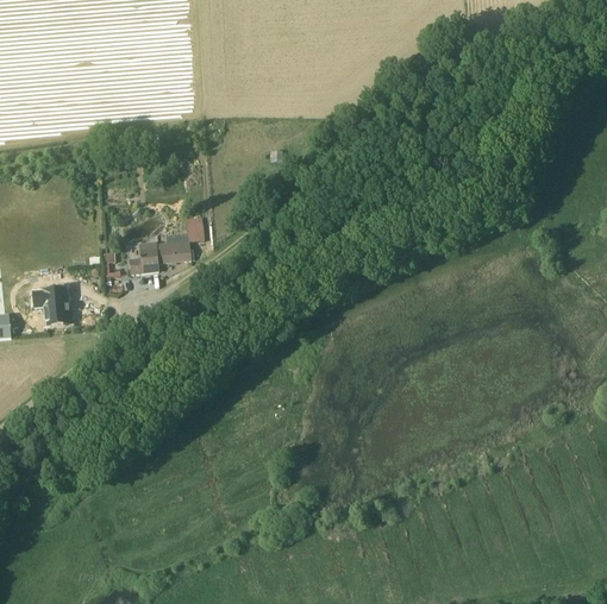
[(148,134),(130,136),(131,146),(149,145),(148,134)]
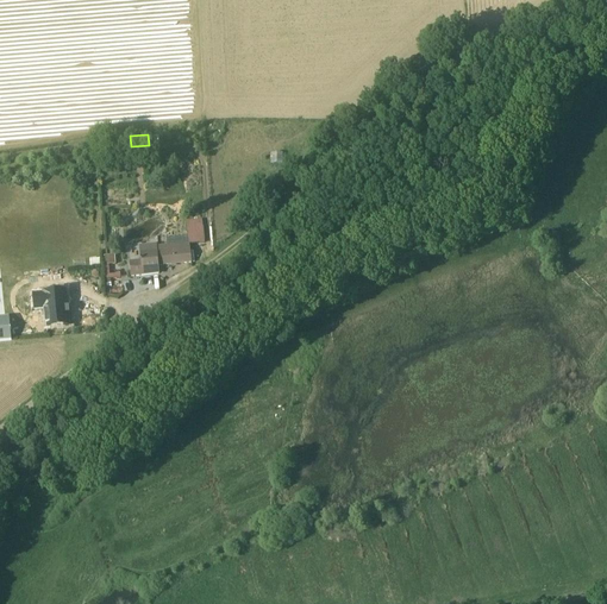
[(196,216),(186,218),(187,224),(185,224),(185,228),(187,227),(187,232),(188,241),(202,239),(201,222),(198,222),(196,216)]
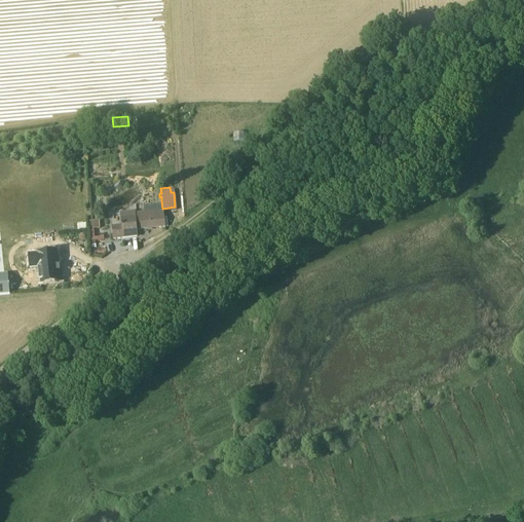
[(163,224),(162,209),(161,200),(142,202),(143,210),(134,211),(136,226),(163,224)]
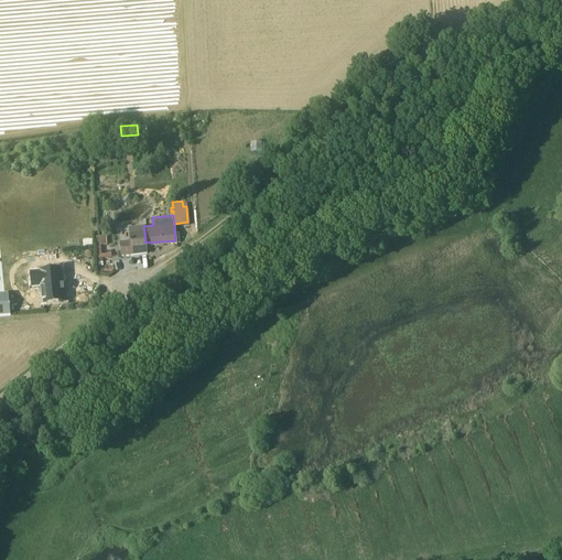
[(146,243),(143,226),(143,225),(140,225),(140,228),(130,229),(130,239),(120,240),(121,254),(147,251),(146,243)]
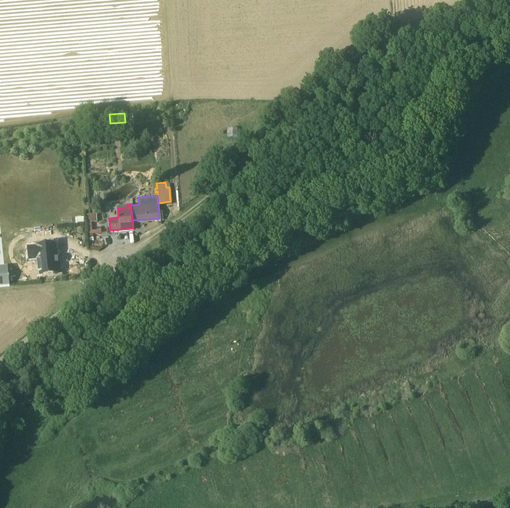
[(94,211),(86,212),(86,220),(95,219),(94,211)]
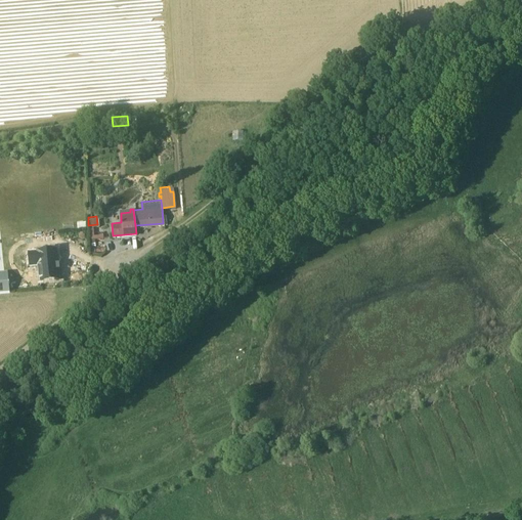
[(39,278),(55,277),(54,262),(56,261),(54,248),(36,250),(28,251),(29,264),(37,263),(39,278)]
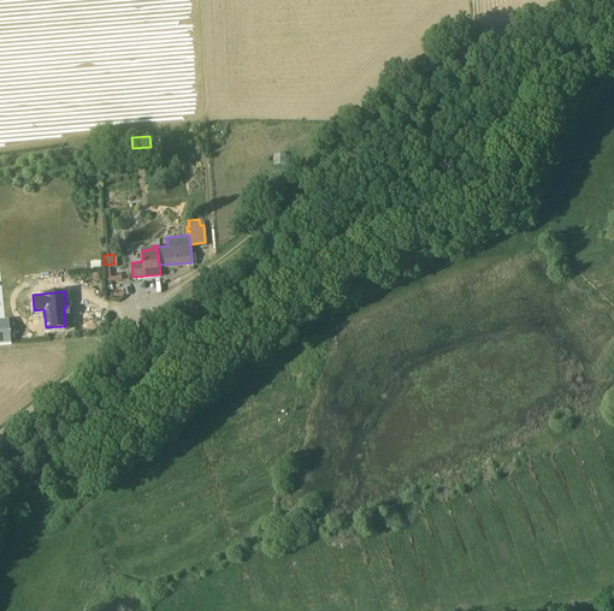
[(0,340),(17,339),(17,337),(22,336),(22,326),(17,327),(16,316),(0,318),(0,340)]
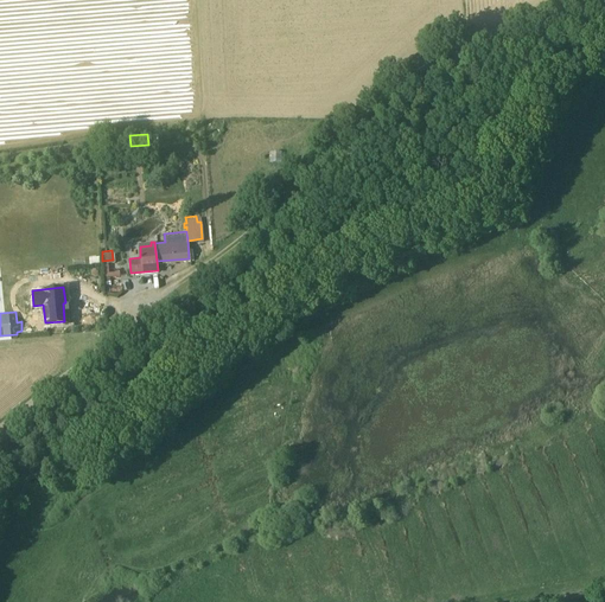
All buildings are outlined.
